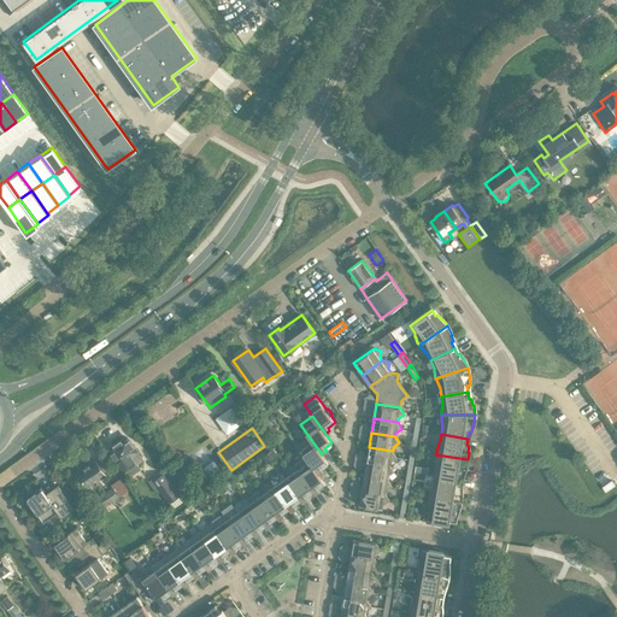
[(328,463),(322,453),(322,454),(309,436),(297,445),(305,457),(305,456),(318,474),(323,470),(321,468),(328,463)]
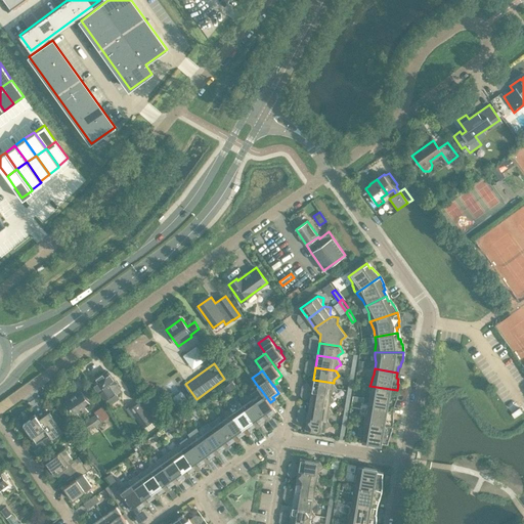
[(115,383),(116,383),(107,372),(92,382),(100,393),(101,393),(106,400),(120,390),(115,383)]
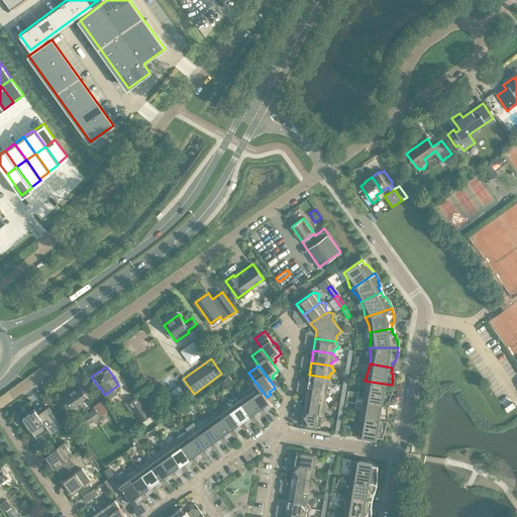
[(329,378),(309,375),(307,387),(327,390),(327,387),(332,383),(329,378)]
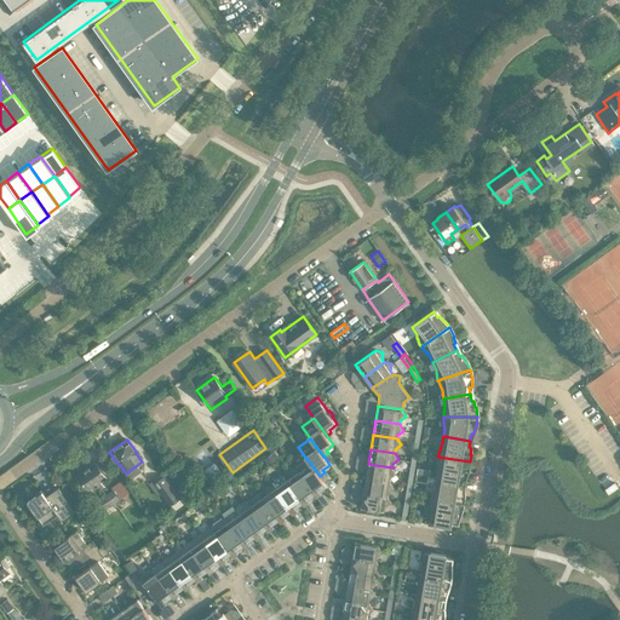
[(178,481),(179,480),(193,471),(183,455),(168,465),(178,481)]
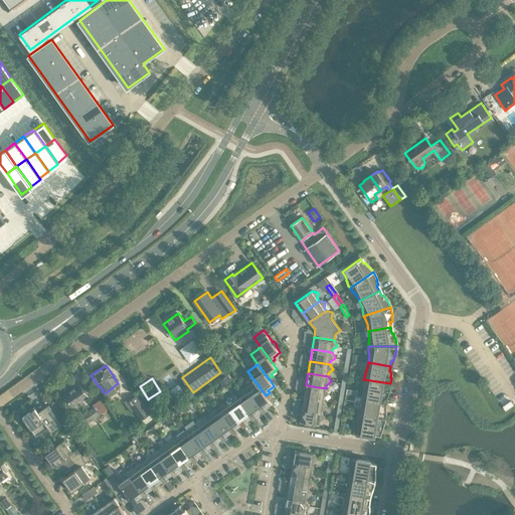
[(390,383),(363,379),(363,384),(363,390),(362,396),(384,400),(385,394),(387,394),(388,389),(389,389),(390,383)]
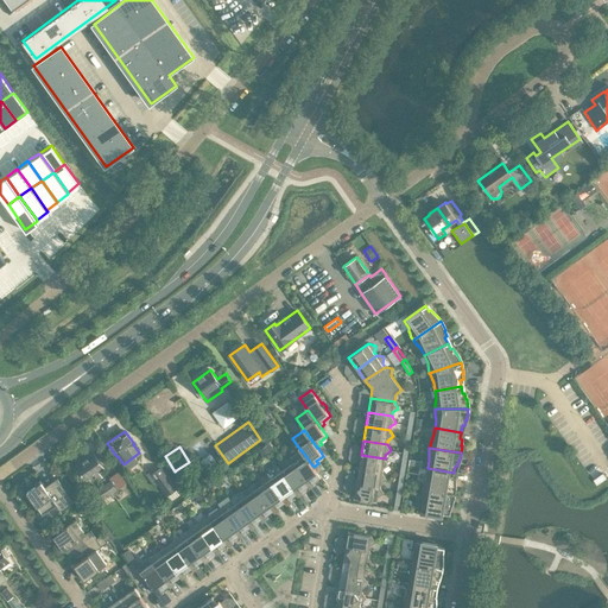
[(321,476),(314,467),(301,449),(301,450),(289,457),(292,462),(309,485),(308,485),(310,487),(315,483),(312,481),(321,476)]
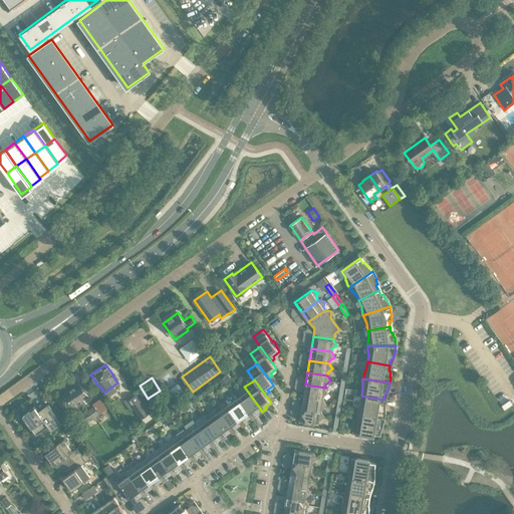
[(79,403),(82,407),(86,404),(83,400),(88,396),(79,382),(72,389),(81,401),(79,403)]
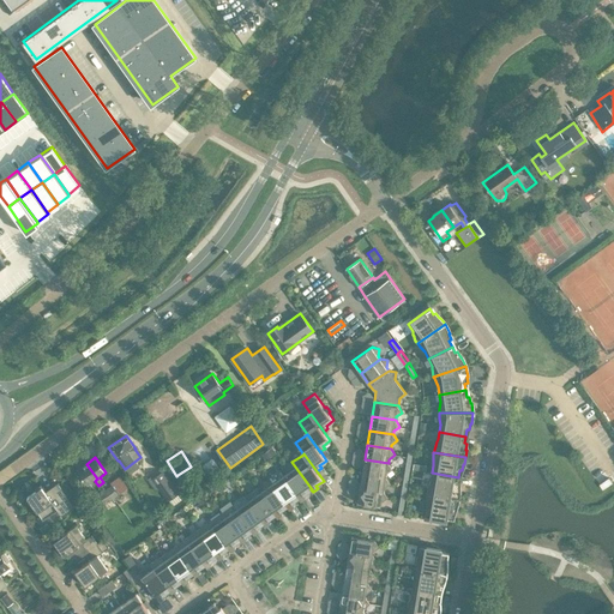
[(389,463),(365,459),(362,473),(386,477),(386,474),(392,469),(389,463)]
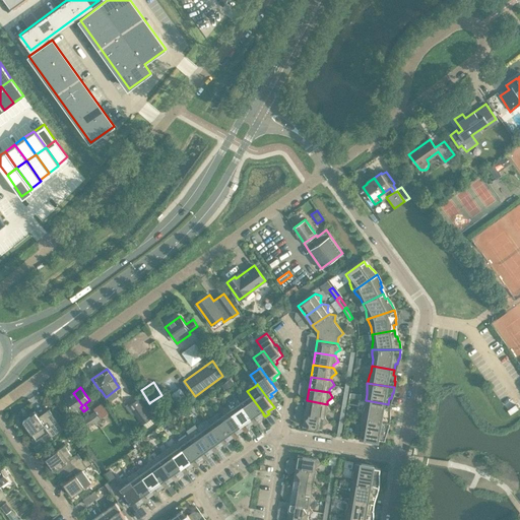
[(82,405),(73,393),(65,398),(75,411),(77,409),(80,413),(83,411),(80,407),(82,405)]
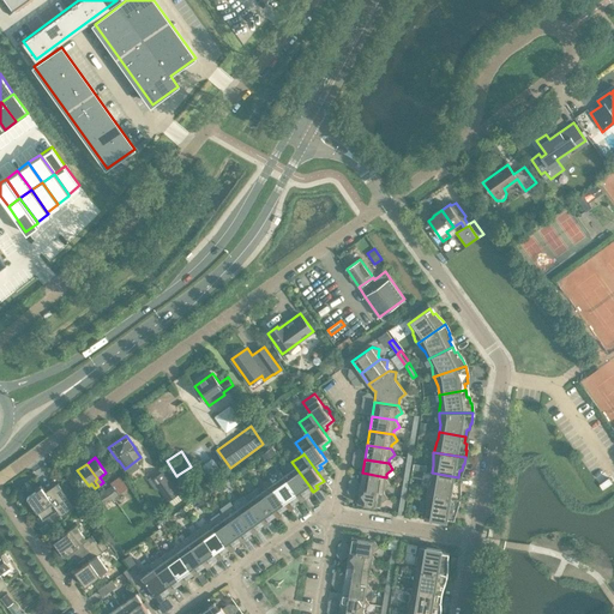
[(305,494),(311,489),(312,489),(295,467),(283,475),(300,498),(299,498),(301,500),(306,497),(305,494)]
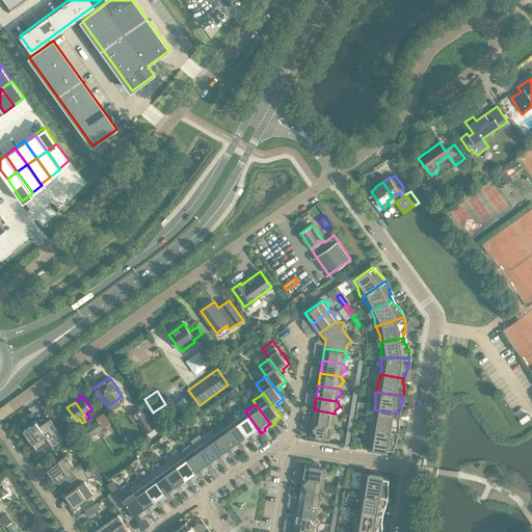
[(132,415),(145,433),(154,428),(140,409),(132,415)]
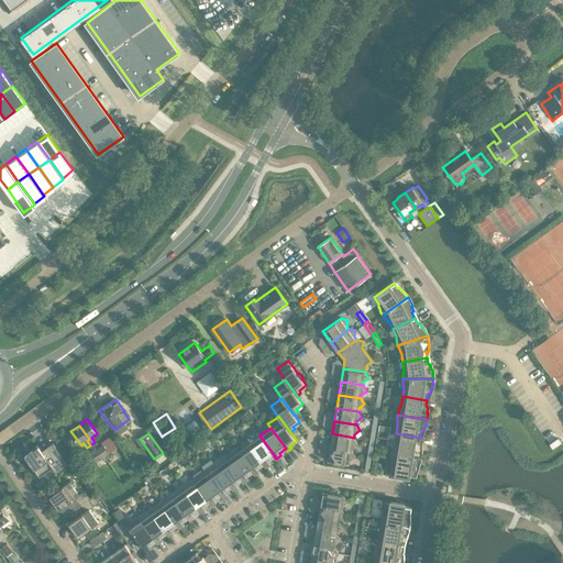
[(354,438),(332,433),(330,446),(352,451),(352,448),(357,443),(354,438)]
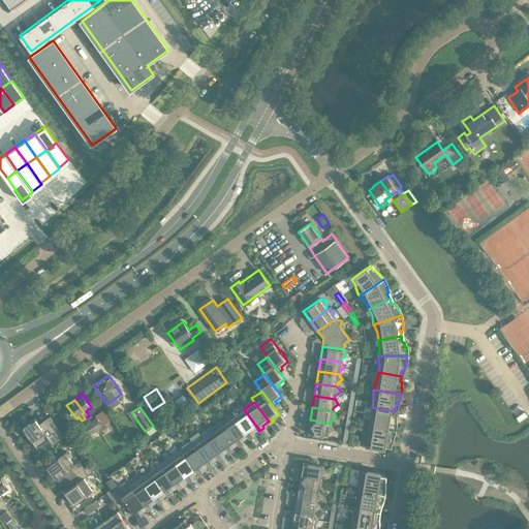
[(372,407),(371,413),(370,414),(368,423),(368,425),(395,429),(396,423),(396,417),(394,416),(395,411),(372,407)]
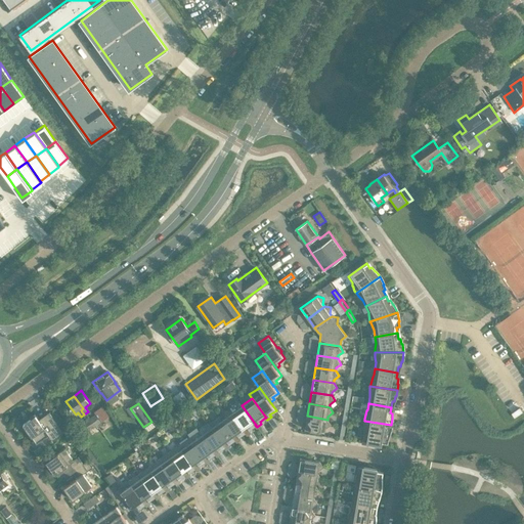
[(250,429),(255,425),(256,425),(242,405),(232,412),(246,432),(247,434),(251,431),(250,429)]
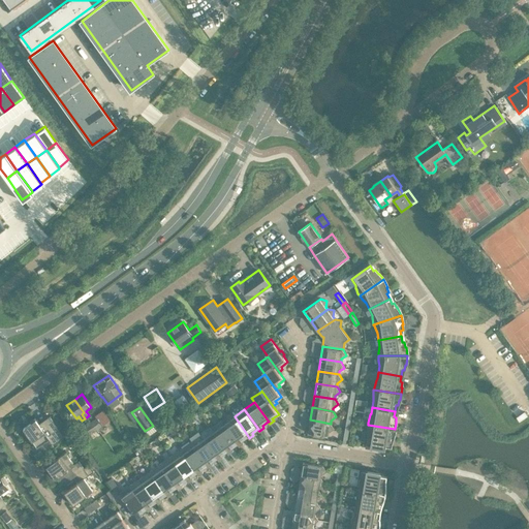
[(110,421),(103,410),(95,415),(102,426),(110,421)]
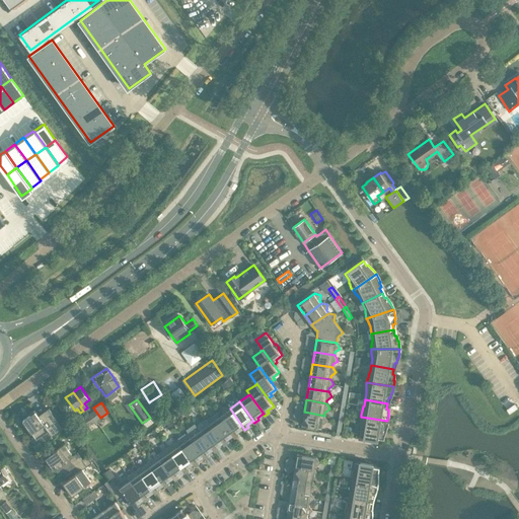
[(518,408),(515,403),(506,410),(509,414),(518,408)]
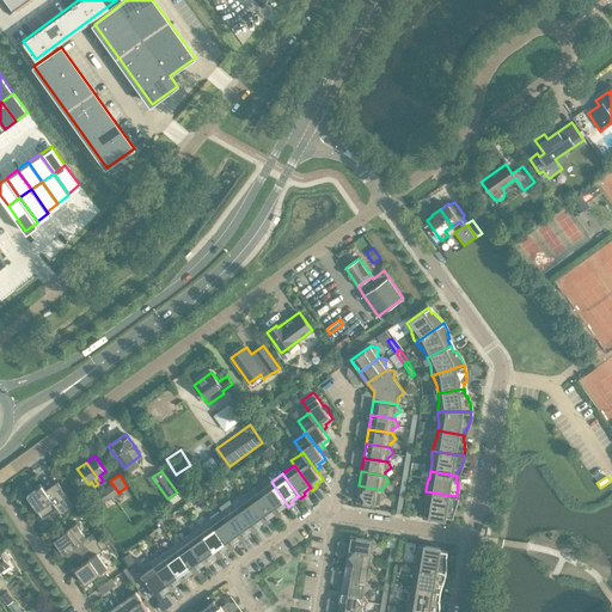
[(31,503),(35,509),(36,508),(43,516),(57,507),(61,512),(74,503),(57,481),(46,489),(41,482),(35,487),(36,488),(28,495),(32,502),(31,503)]
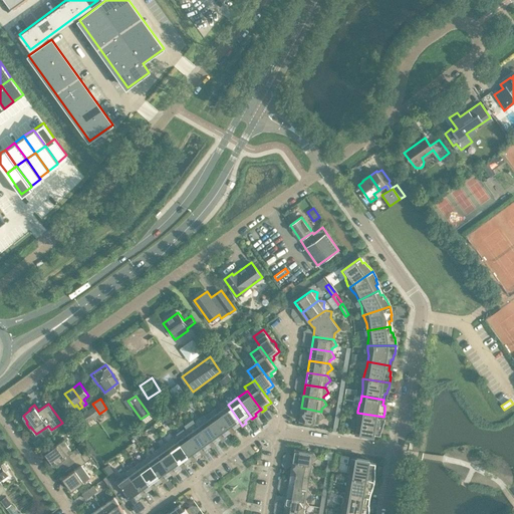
[(235,428),(241,424),(228,405),(218,412),(231,431),(232,433),(237,430),(235,428)]
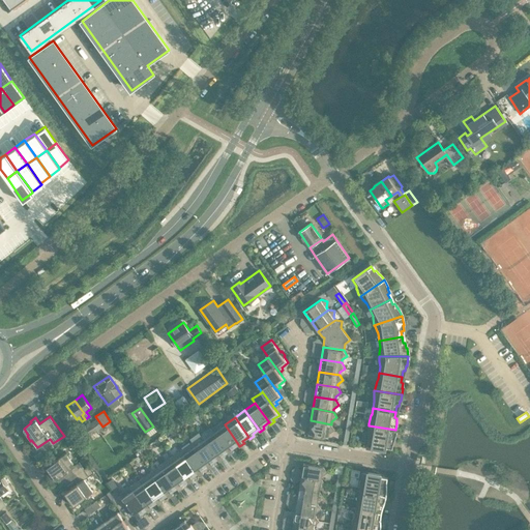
[(90,424),(95,431),(102,427),(96,418),(88,423),(89,425),(90,424)]
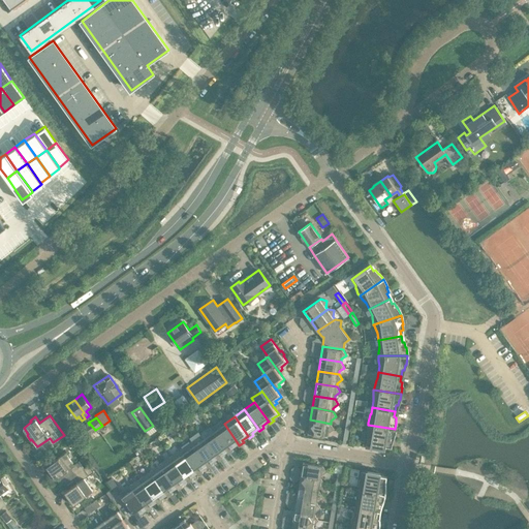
[(238,443),(224,424),(221,419),(211,427),(214,431),(227,450),(229,453),(234,449),(231,447),(238,443)]
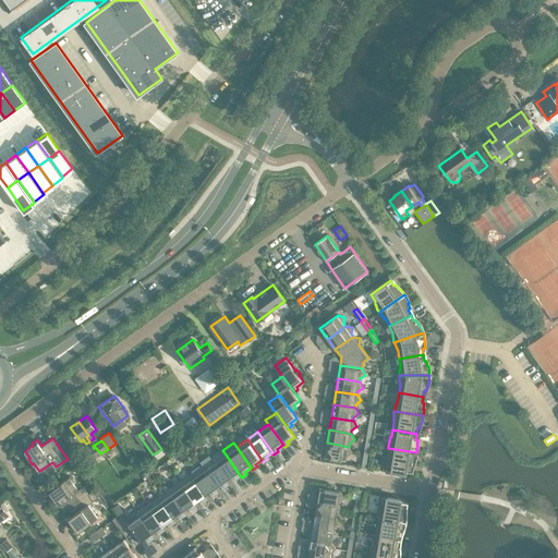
[(349,447),(327,443),(325,457),(337,458),(339,461),(342,459),(347,460),(347,456),(352,452),(349,447)]
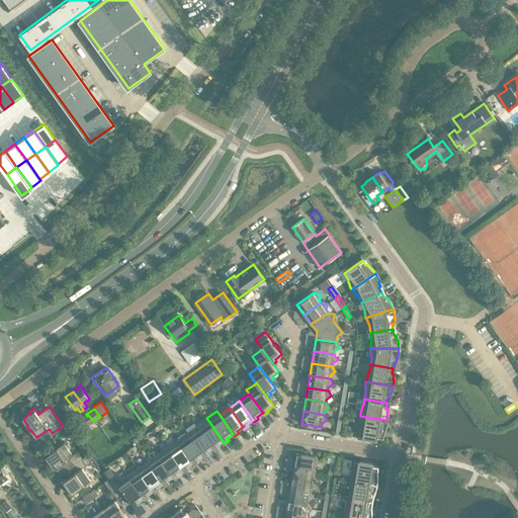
[(93,421),(88,415),(87,416),(86,414),(83,416),(89,424),(93,421)]
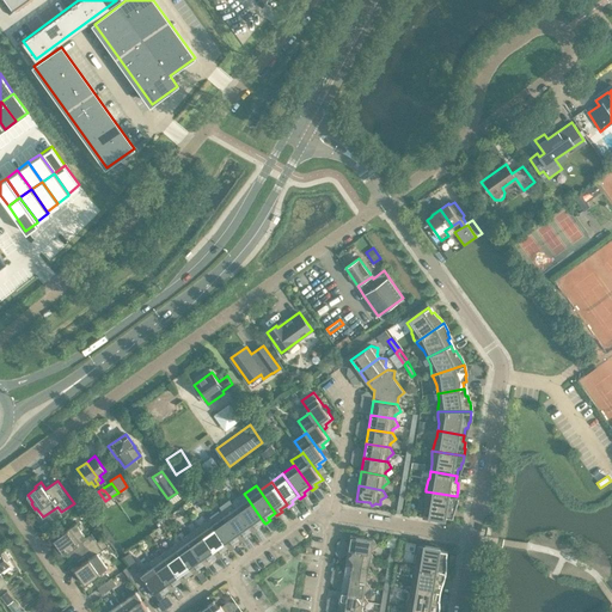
[(457,496),(426,491),(424,497),(424,505),(423,512),(450,516),(451,509),(454,509),(456,503),(457,496)]
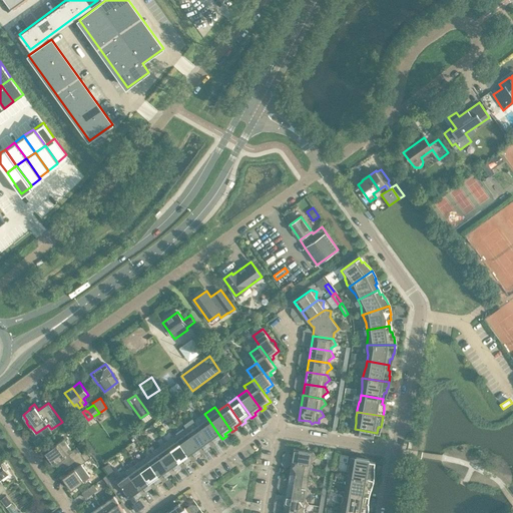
[(215,441),(220,437),(207,418),(198,425),(197,425),(211,444),(210,444),(212,446),(216,443),(215,441)]
